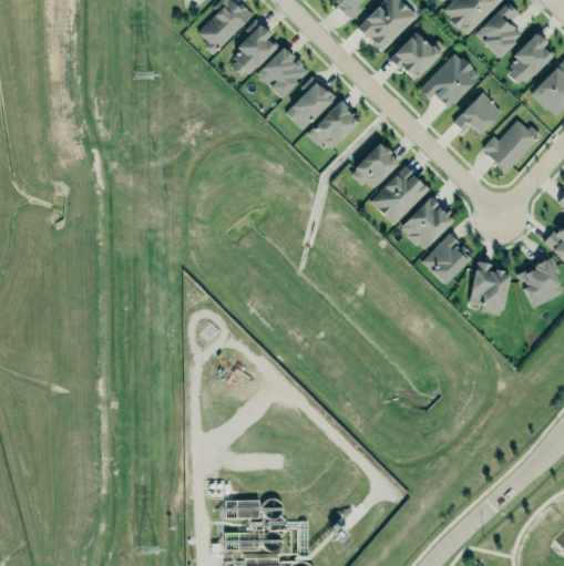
[(216,53),(252,17),(233,0),(221,0),(213,9),(217,13),(196,34),(216,53)]
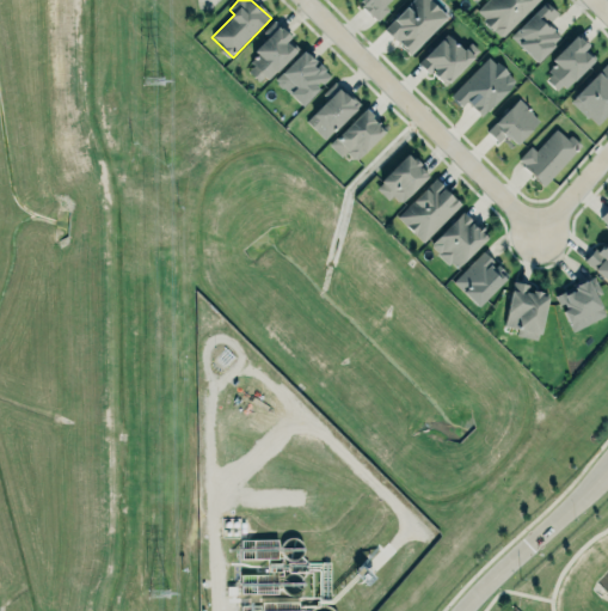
[(386,5),(391,0),(358,0),(380,22),(392,11),(386,5)]
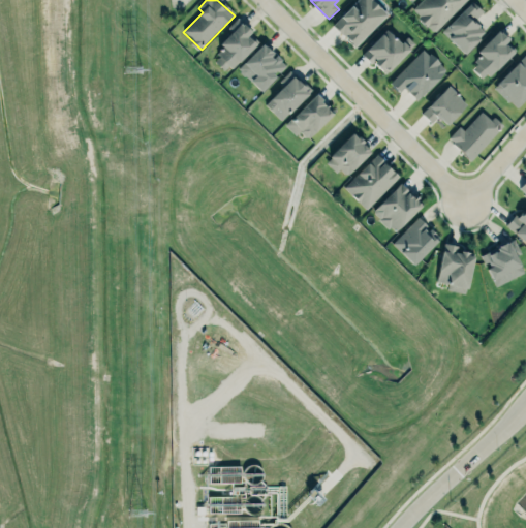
[(356,48),(389,14),(374,0),(359,0),(354,4),(353,2),(342,14),(343,16),(333,25),(342,34),(343,33),(348,39),(348,40),(356,48)]
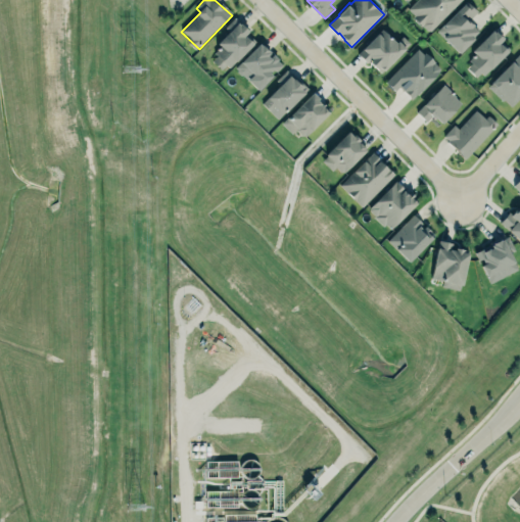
[(410,9),(419,0),(464,0),(433,32),(430,32),(425,27),(424,27),(416,17),(417,16),(410,9)]
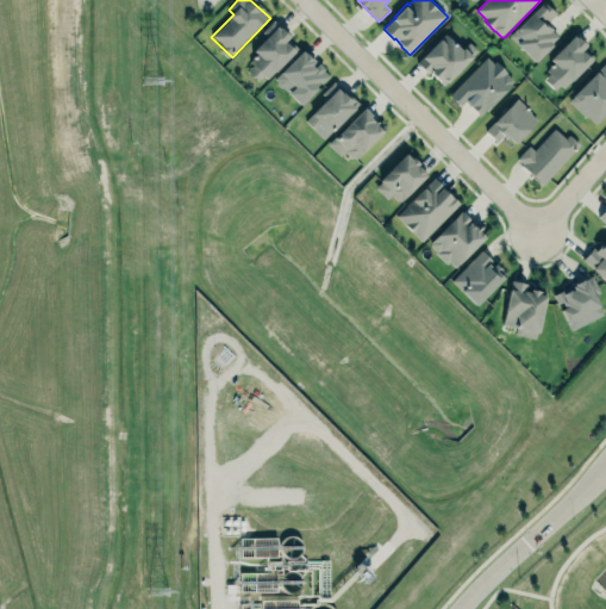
[(538,64),(555,47),(553,44),(560,37),(553,31),(554,30),(548,25),(560,13),(547,1),(512,37),(519,43),(518,45),(538,64)]
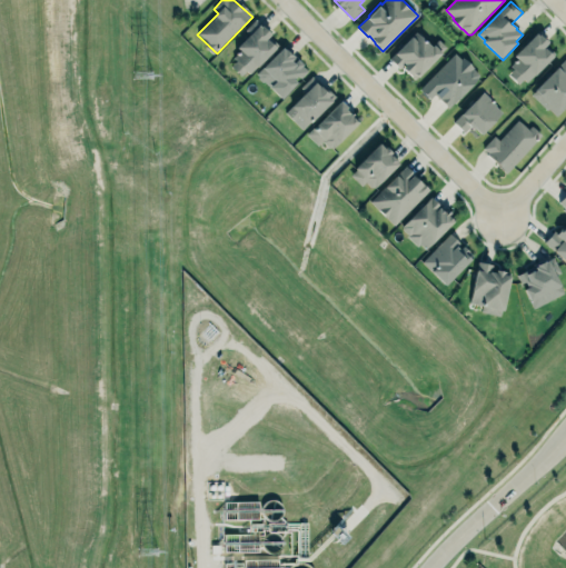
[(280,46),(257,21),(246,31),(250,36),(238,48),(244,53),(231,65),(245,79),(280,46)]
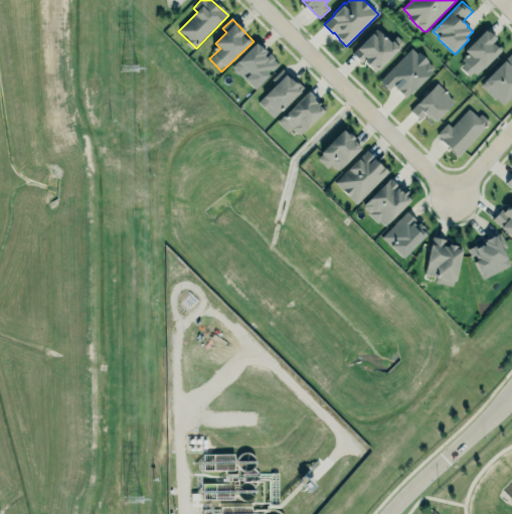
[(479,74),(505,48),(496,40),(499,37),(489,28),(467,50),(470,54),(464,60),(467,63),(463,67),(471,76),(476,71),(479,74)]
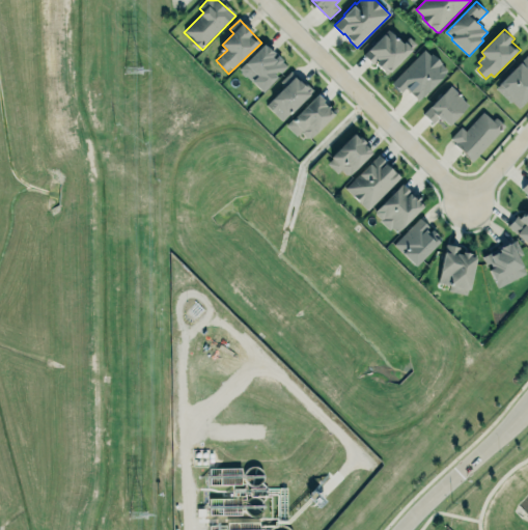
[(365,55),(390,30),(391,31),(393,31),(397,34),(397,37),(405,44),(412,36),(420,45),(390,75),(383,68),(383,70),(377,64),(376,65),(365,55)]
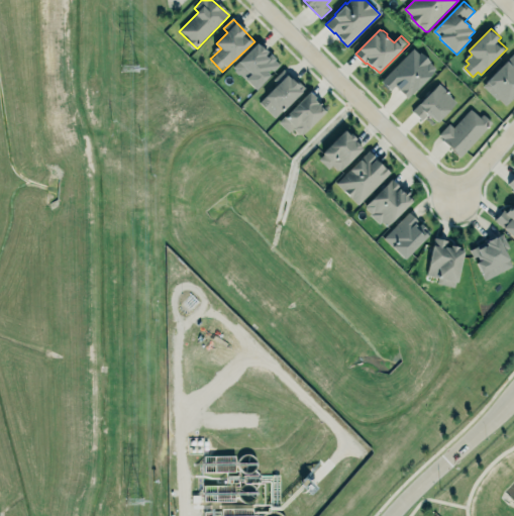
[(261,41),(270,50),(270,52),(269,53),(269,54),(267,56),(269,58),(273,55),(278,59),(277,60),(282,65),(276,72),(273,69),(269,73),(272,76),(258,90),(247,80),(247,79),(242,75),(240,75),(237,71),(237,69),(235,67),(259,43),(261,41)]
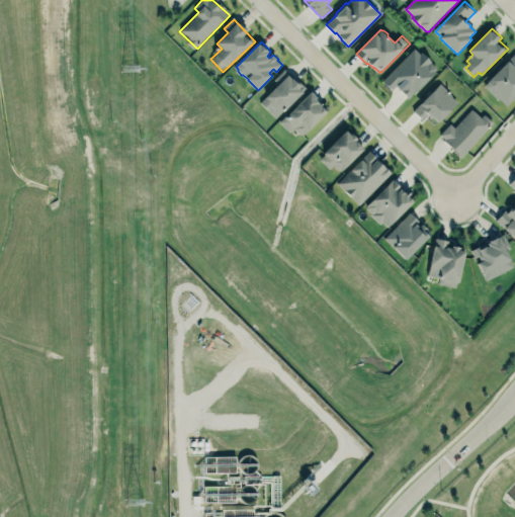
[(411,99),(439,70),(417,48),(383,82),(393,91),(398,86),(411,99)]
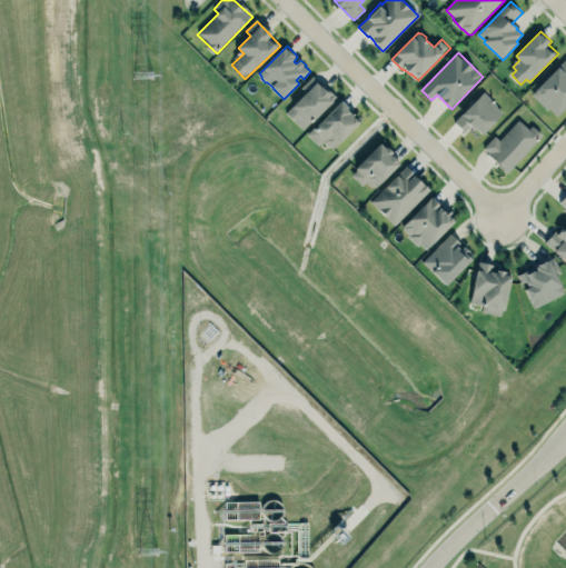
[(534,95),(556,117),(565,107),(565,61),(534,95)]
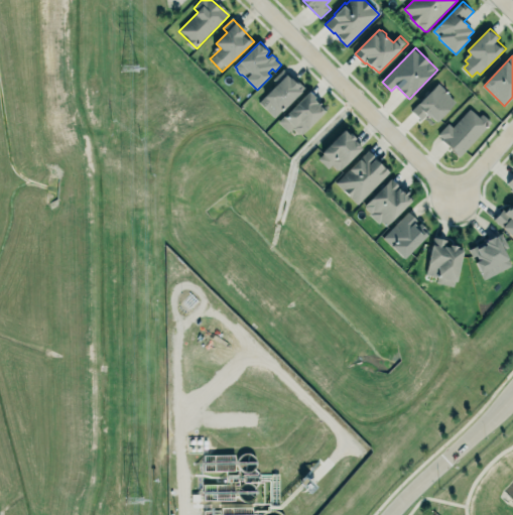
[(261,102),(287,76),(291,79),(292,78),(301,86),(299,88),(303,92),(277,118),(261,102)]
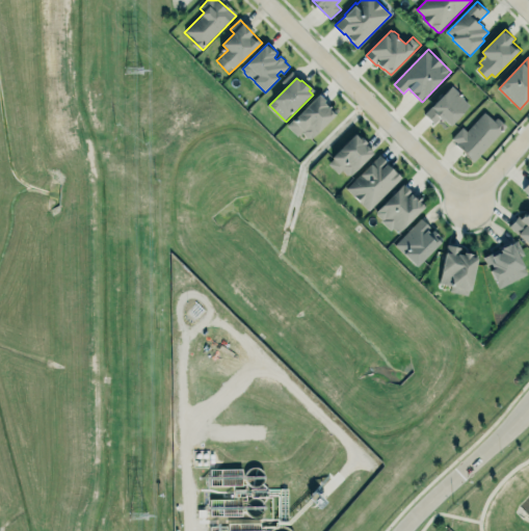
[(425,113),(435,125),(443,118),(450,127),(472,106),(454,86),(425,113)]
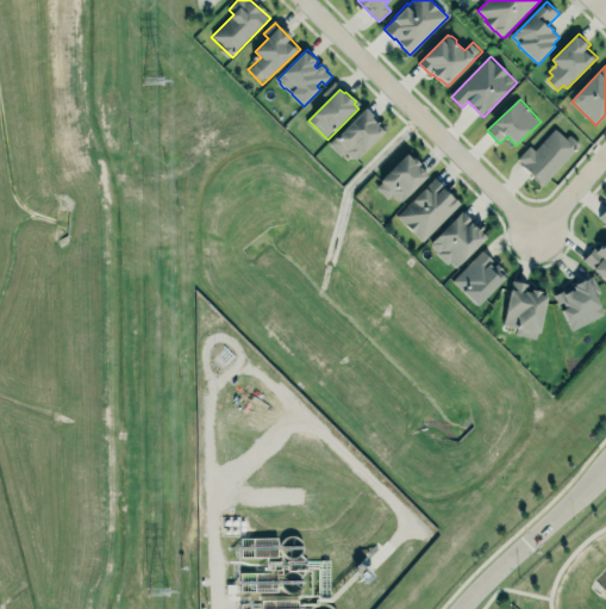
[(368,110),(338,138),(338,137),(331,144),(344,157),(349,151),(355,159),(357,159),(358,160),(386,132),(380,126),(381,124),(379,122),(376,123),(372,118),(373,116),(368,110)]
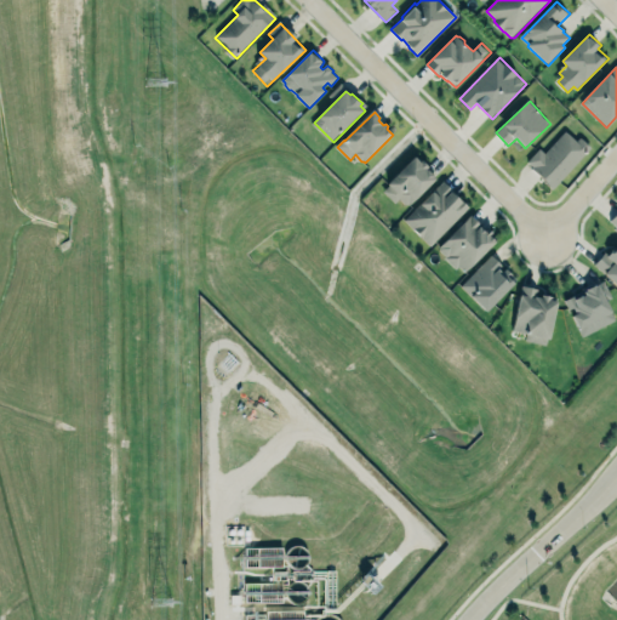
[(555,188),(531,168),(533,165),(529,160),(541,148),(546,152),(566,129),(577,138),(581,134),(594,146),(555,188)]
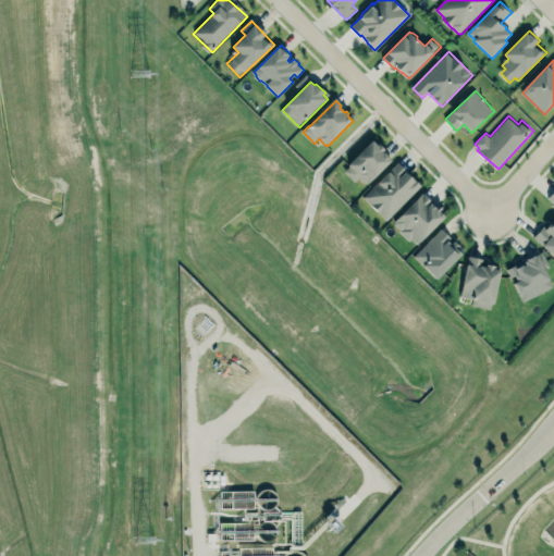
[(360,178),(356,183),(345,172),(351,167),(348,165),(373,140),(380,147),(381,145),(385,149),(383,151),(392,160),(368,185),(360,178)]
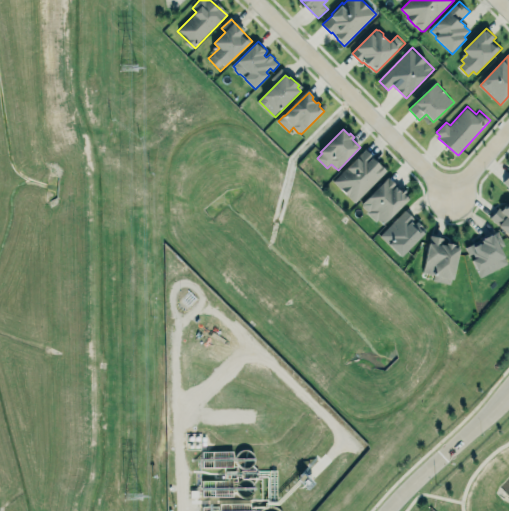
[(357,203),(335,182),(367,150),(388,171),(357,203)]
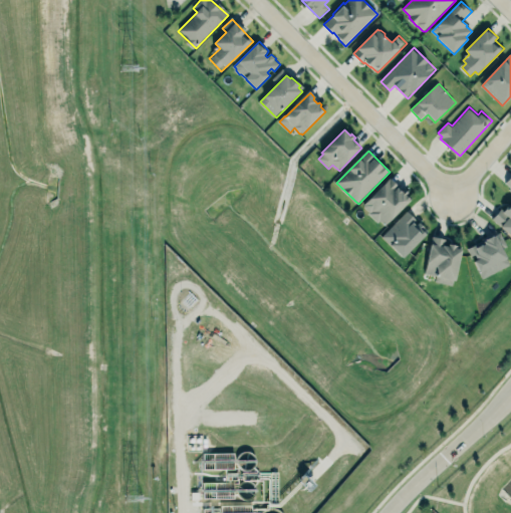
[(365,204),(391,178),(399,186),(399,188),(403,192),(406,189),(409,193),(407,195),(412,200),(387,225),(381,220),(379,223),(370,214),(371,213),(365,208),(365,204)]
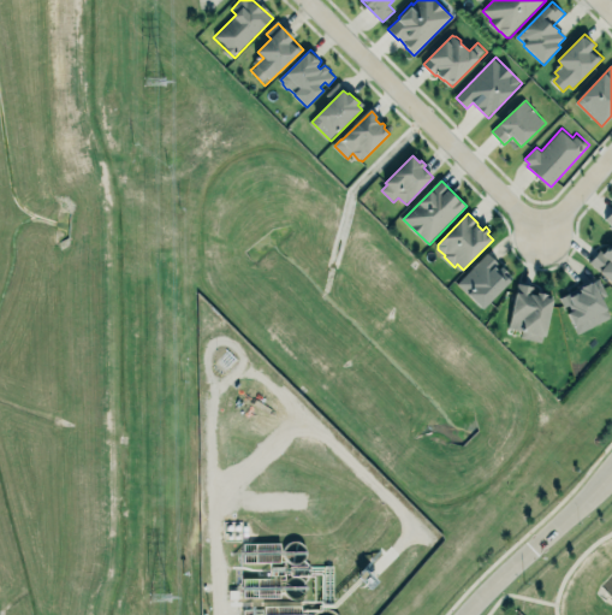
[(611,279),(592,262),(602,250),(605,253),(610,246),(611,247),(611,279)]
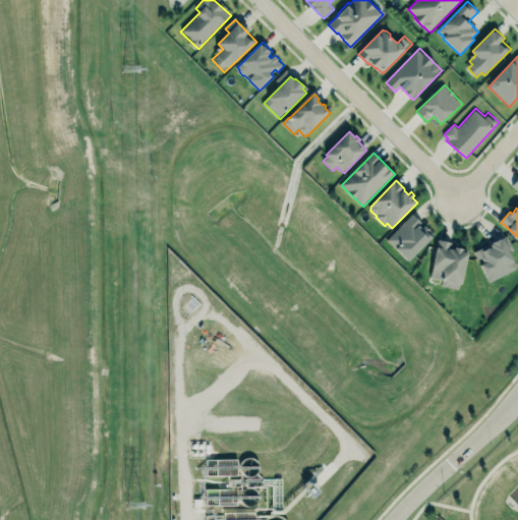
[(388,240),(408,262),(435,236),(414,215),(388,240)]
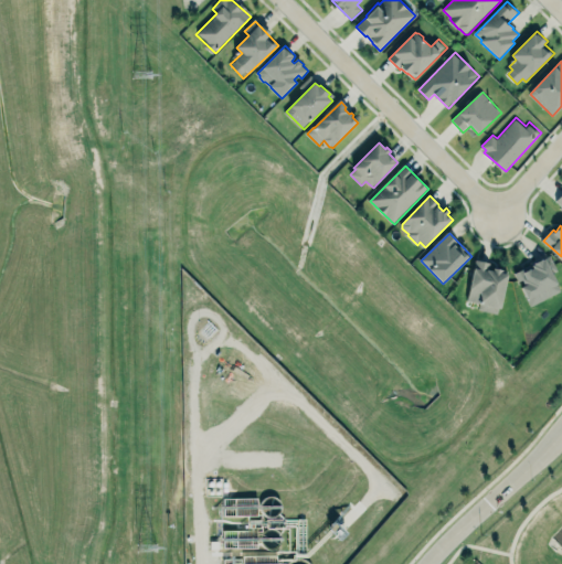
[(516,274),(533,265),(532,264),(545,257),(547,258),(552,256),(560,270),(554,274),(561,287),(561,293),(533,306),(516,274)]
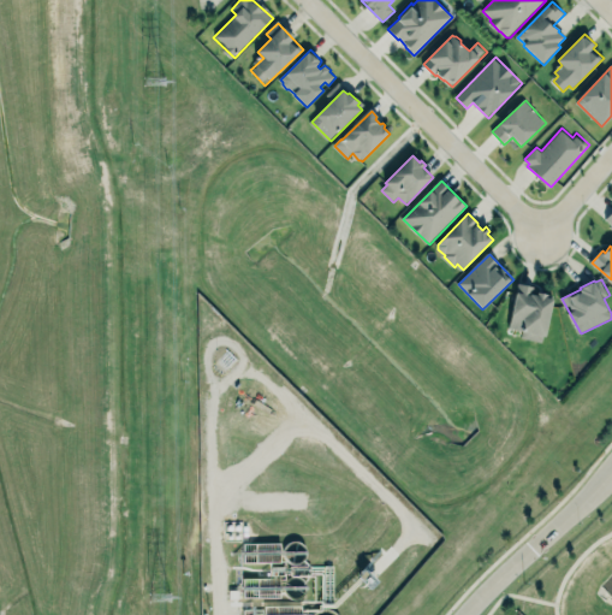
[(520,284),(536,287),(534,295),(539,296),(539,293),(554,296),(546,337),(545,337),(544,342),(523,338),(524,332),(522,332),(522,331),(510,329),(517,293),(518,293),(520,284)]
